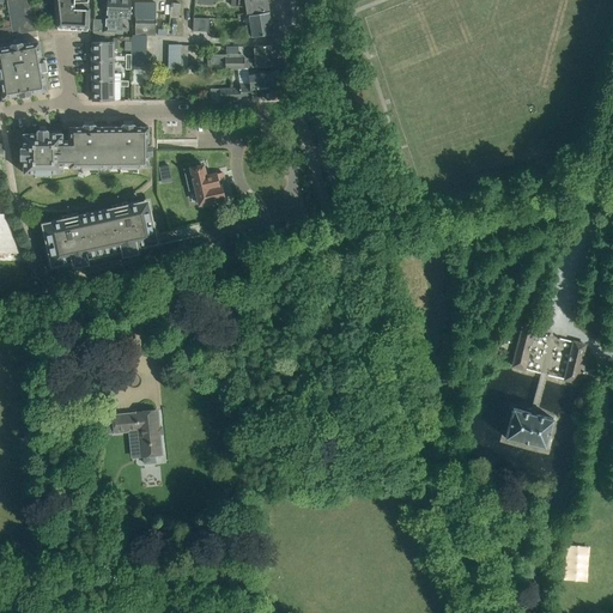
[(6,0),(7,1),(10,20),(12,32),(34,29),(37,28),(32,0),(6,0)]
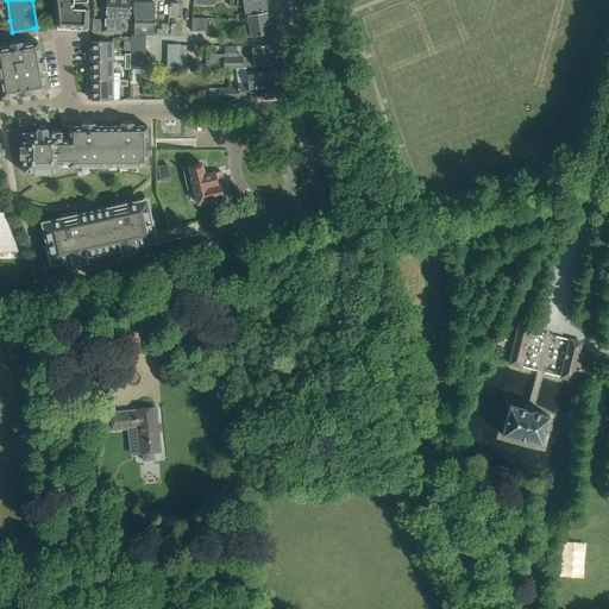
[(54,0),(56,26),(57,26),(87,27),(88,10),(74,8),(74,2),(88,1),(87,0),(54,0)]
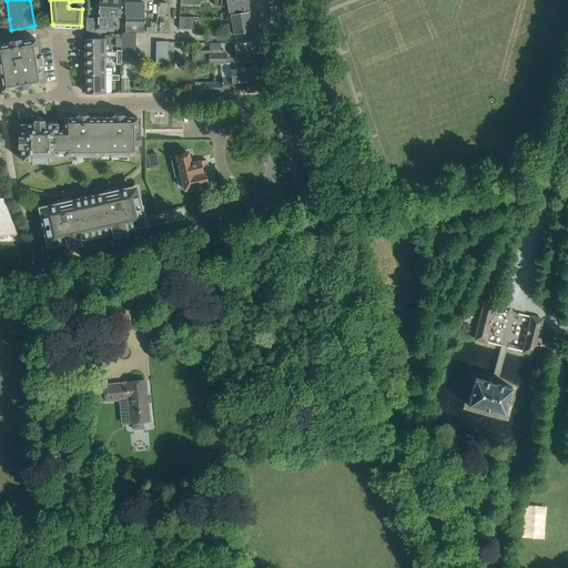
[(85,29),(85,33),(98,33),(110,34),(110,28),(111,0),(99,0),(100,6),(99,6),(99,7),(100,7),(99,13),(100,14),(100,20),(98,20),(97,20),(97,30),(94,29),(94,20),(87,20),(85,29)]
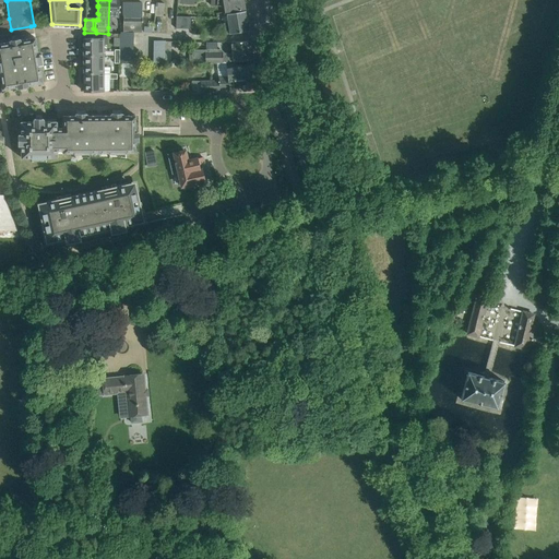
[(109,0),(108,27),(110,27),(113,27),(113,16),(115,16),(119,18),(119,10),(119,0),(109,0)]
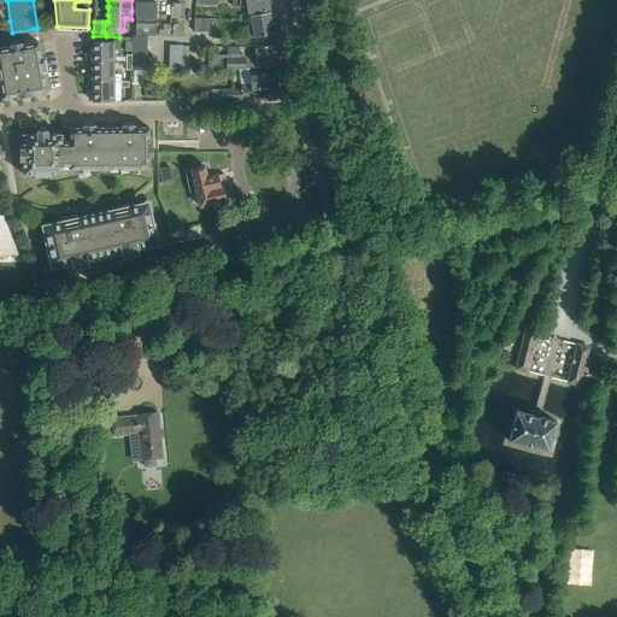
[(269,0),(233,0),(233,5),(246,6),(251,15),(259,13),(271,12),(269,0)]
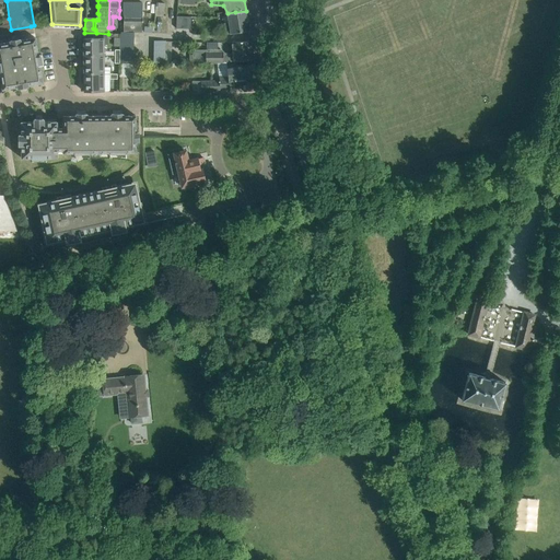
[(142,2),(123,2),(124,32),(133,32),(142,33),(142,2)]
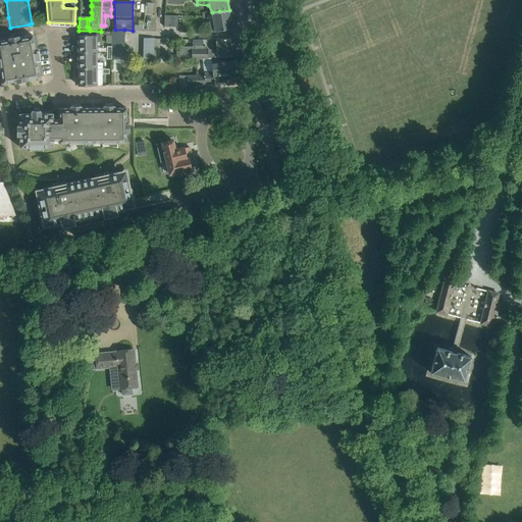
[(153,3),(146,2),(145,14),(152,14),(153,3)]
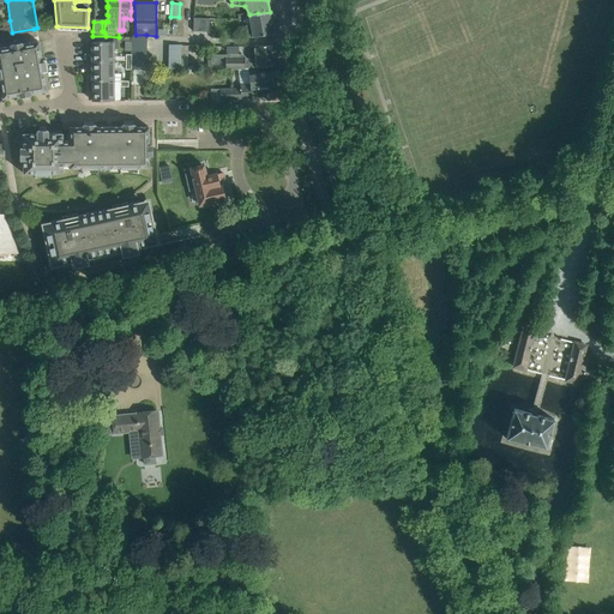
[(270,12),(258,13),(250,14),(252,26),(245,28),(247,38),(274,34),(270,12)]
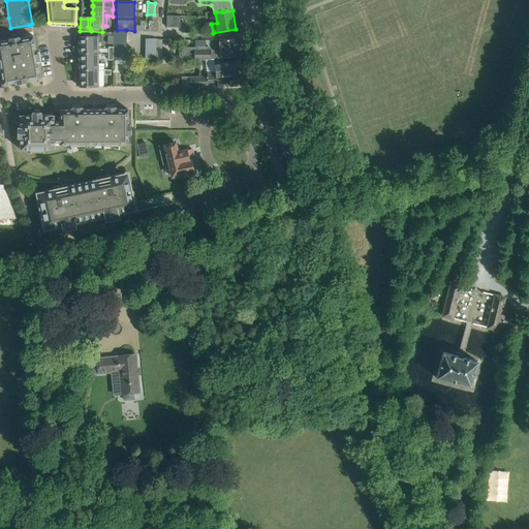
[(180,16),(166,16),(166,27),(179,27),(180,16)]
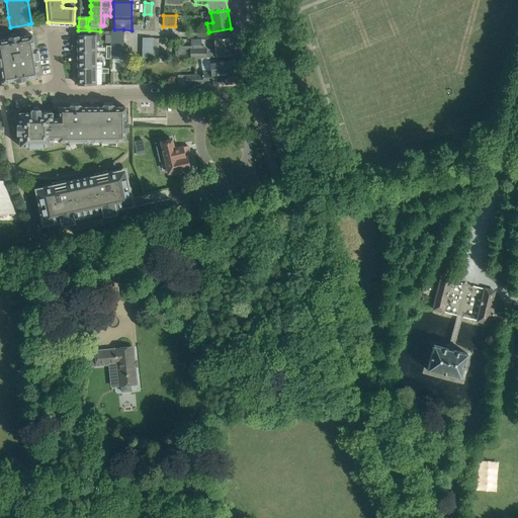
[(12,38),(0,39),(0,70),(2,83),(16,81),(16,82),(25,80),(25,79),(39,77),(39,76),(36,61),(35,51),(32,35),(21,36),(21,35),(19,36),(12,37),(12,38)]
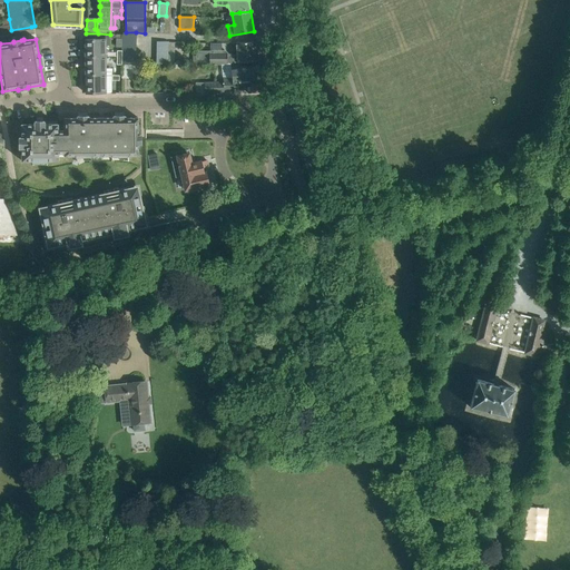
[(86,39),(86,40),(87,40),(87,48),(86,48),(86,49),(87,49),(87,57),(86,57),(86,58),(105,57),(105,39),(98,39),(86,39)]
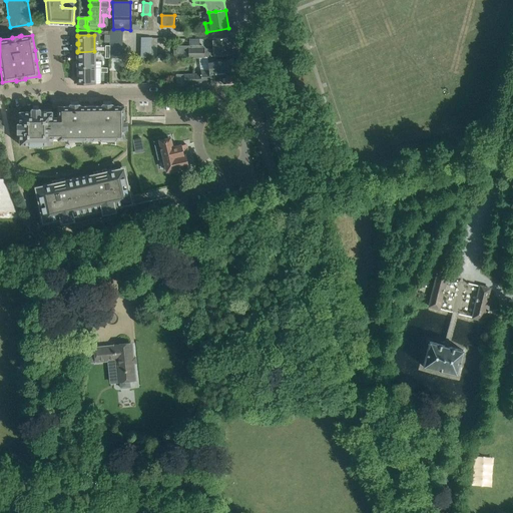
[(231,55),(229,37),(212,39),(212,51),(206,51),(206,48),(203,45),(177,45),(176,49),(176,57),(187,57),(203,57),(221,56),(231,55)]
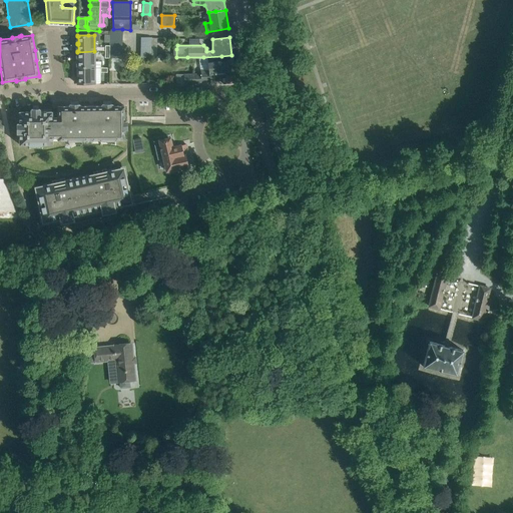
[(94,51),(77,52),(78,52),(78,59),(77,59),(77,60),(78,60),(78,67),(77,67),(77,68),(94,67),(94,51)]
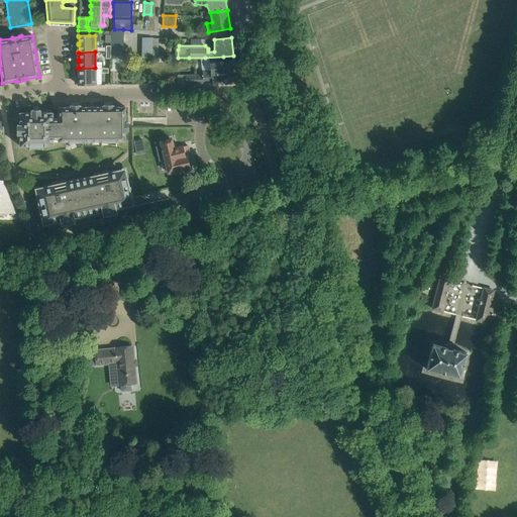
[(211,71),(202,71),(202,75),(202,79),(203,84),(212,84),(212,76),(225,74),(237,73),(238,71),(238,70),(237,64),(235,63),(235,59),(225,60),(210,62),(211,71)]
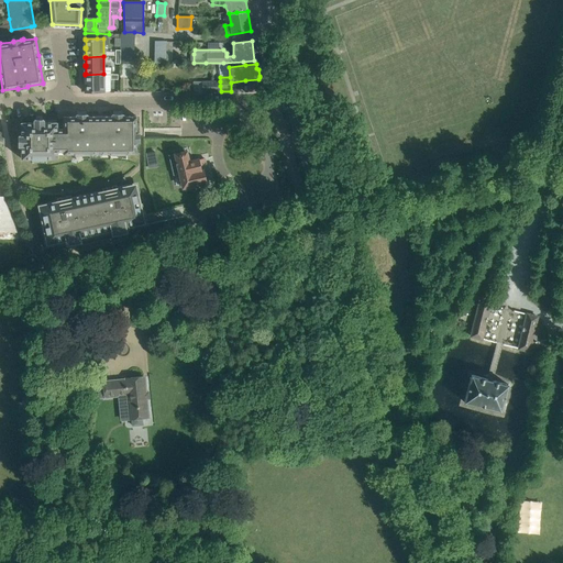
[(133,66),(122,66),(121,76),(133,77),(133,66)]
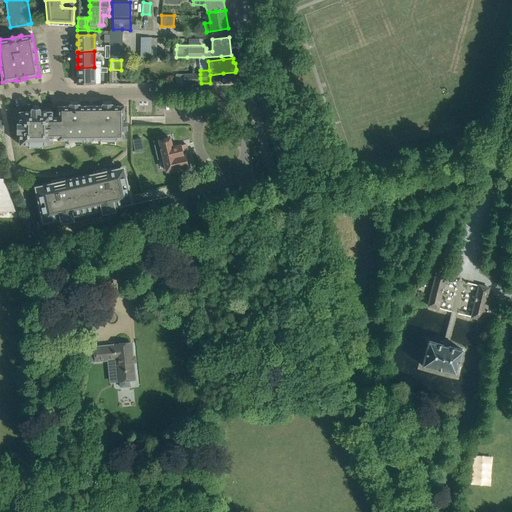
[(94,67),(77,68),(78,68),(78,75),(77,75),(77,76),(78,76),(78,83),(77,83),(77,84),(94,84),(94,67)]
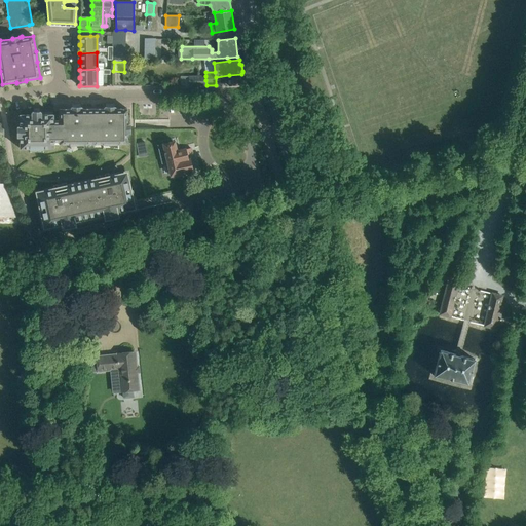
[(225,80),(225,85),(233,86),(243,84),(246,82),(245,77),(242,76),(241,76),(241,74),(229,75),(229,79),(225,80)]
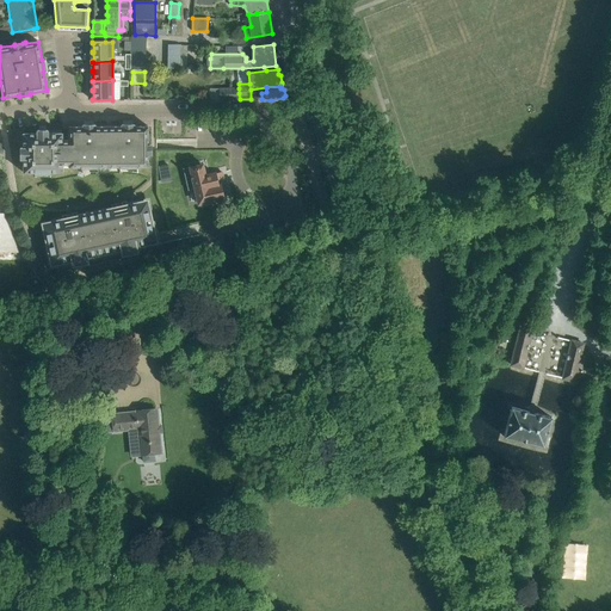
[(239,88),(220,88),(220,99),(240,99),(239,93),(239,88)]
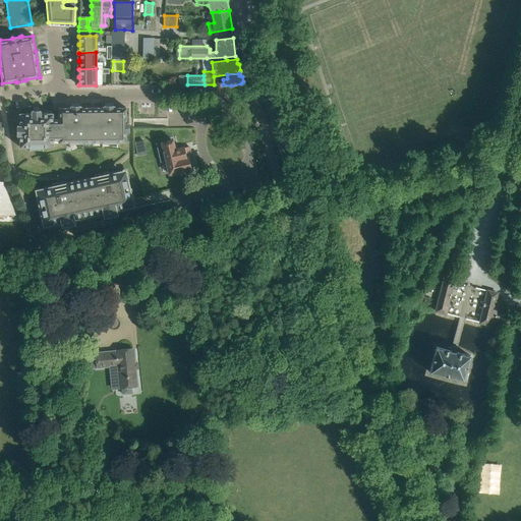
[(32,114),(19,114),(19,126),(17,126),(17,135),(19,135),(19,148),(31,147),(30,143),(43,143),(43,147),(53,147),(53,140),(59,140),(59,142),(69,142),(69,139),(82,139),(82,142),(103,142),(102,139),(116,139),(117,142),(126,142),(126,131),(129,131),(129,124),(126,124),(126,108),(114,108),(114,106),(104,106),(104,108),(80,108),(80,106),(70,107),(70,108),(58,108),(58,119),(53,119),(53,114),(41,114),(41,111),(32,111),(32,114)]
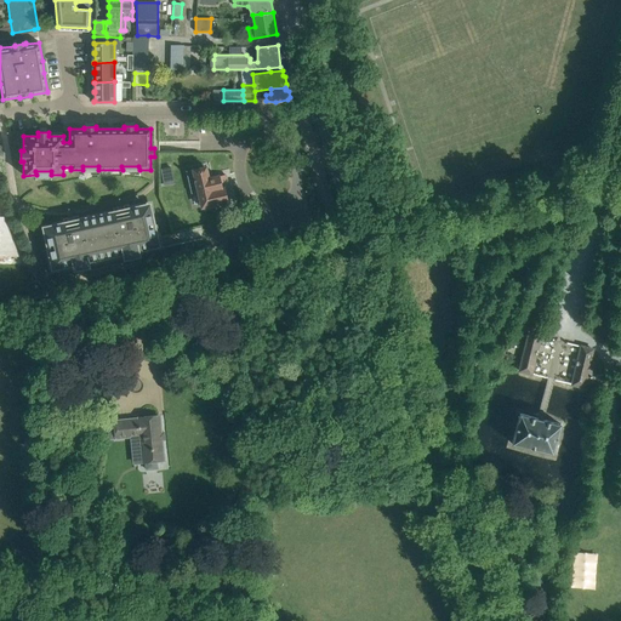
[(198,191),(201,206),(227,201),(223,188),(222,188),(218,176),(208,178),(205,167),(204,167),(203,164),(192,166),(193,170),(187,172),(192,192),(198,191)]
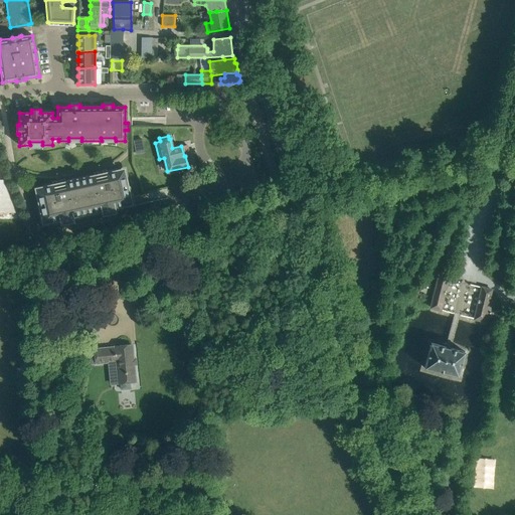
[(39,196),(37,197),(39,206),(41,206),(43,212),(41,213),(43,221),(59,217),(61,222),(63,222),(64,223),(65,223),(65,221),(69,220),(70,221),(71,221),(71,220),(73,219),(103,213),(106,213),(106,214),(107,213),(107,212),(112,211),(112,212),(113,212),(113,211),(116,210),(115,205),(131,201),(130,193),(128,194),(126,187),(128,187),(126,177),(124,177),(123,171),(108,174),(107,173),(103,174),(99,175),(95,176),(95,177),(65,183),(65,182),(61,183),(57,184),(52,185),(53,186),(38,190),(39,196)]
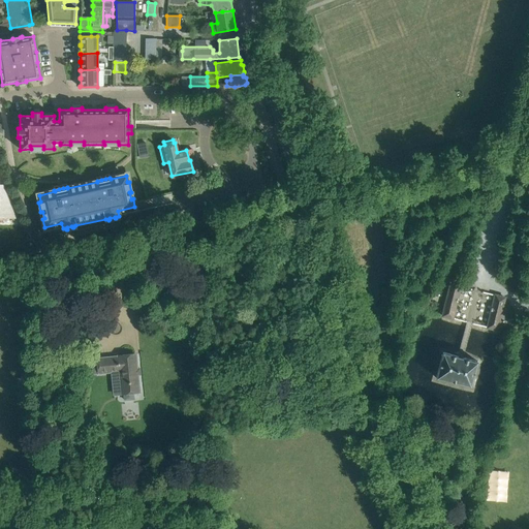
[(0,224),(19,226),(2,183),(0,182),(0,224)]
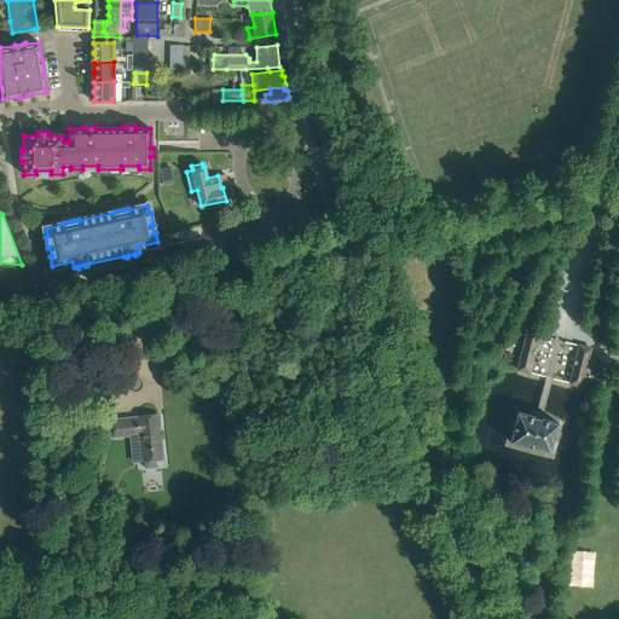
[(527,331),(518,369),(530,372),(539,335),(527,331)]
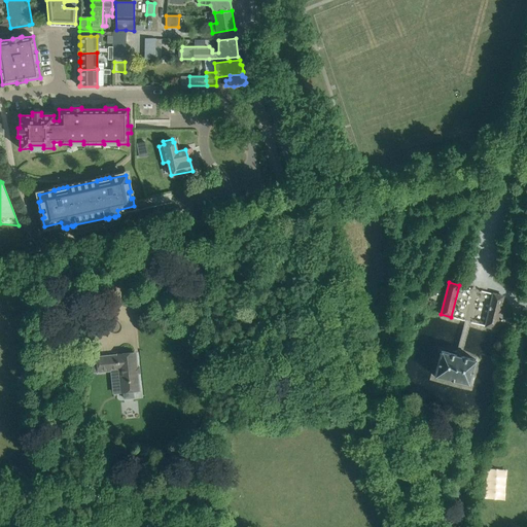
[(502,297),(493,294),(485,326),(494,329),(495,327),(499,328),(502,314),(498,313),(502,297)]
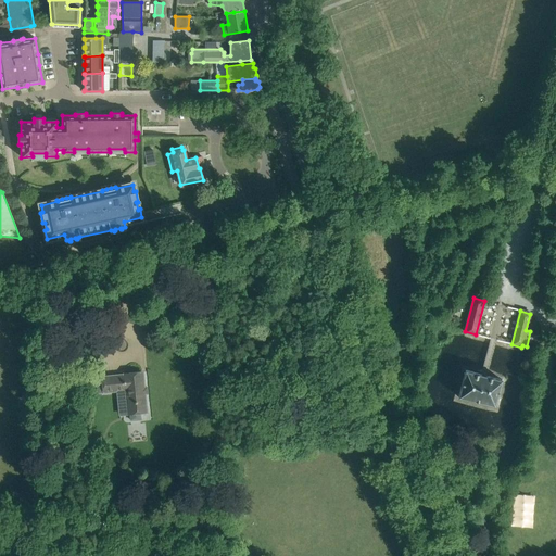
[(466,370),(458,396),(494,406),(501,380),(466,370)]
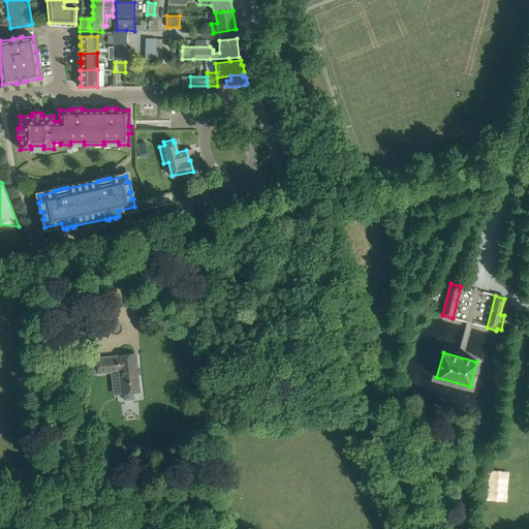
[(118,356),(98,359),(99,373),(120,371),(122,394),(124,394),(124,400),(134,399),(134,393),(139,392),(137,375),(136,375),(136,369),(137,369),(135,354),(118,356)]
